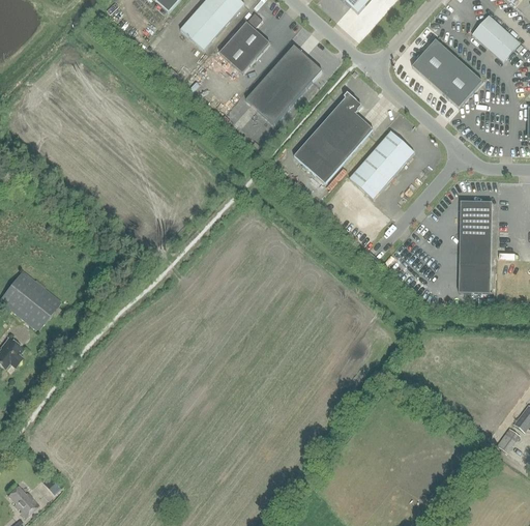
[(157,0),(169,10),(178,0),(157,0)]
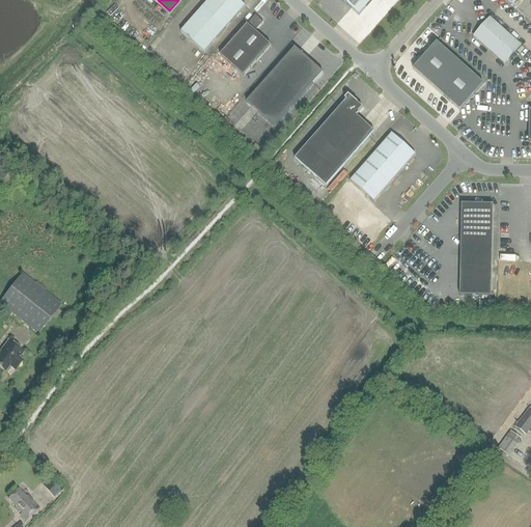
[(203,49),(245,2),(243,0),(205,0),(180,28),(203,49)]
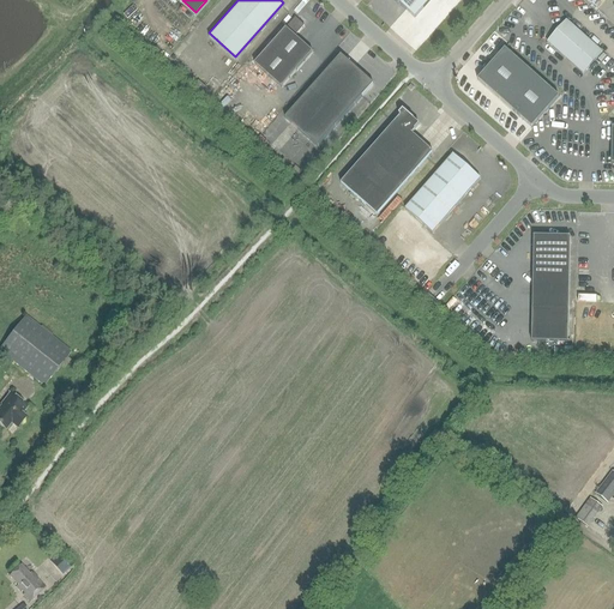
[(399,0),(414,13),(426,0),(399,0)]
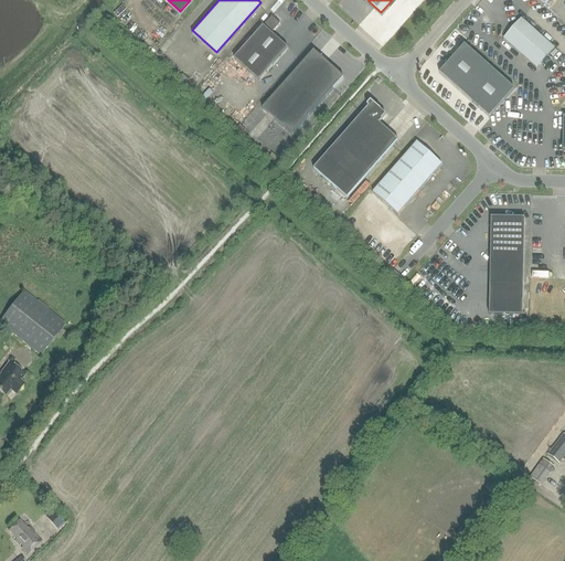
[(270,30),(280,19),(272,12),(234,54),(258,76),(287,44),(270,30)]
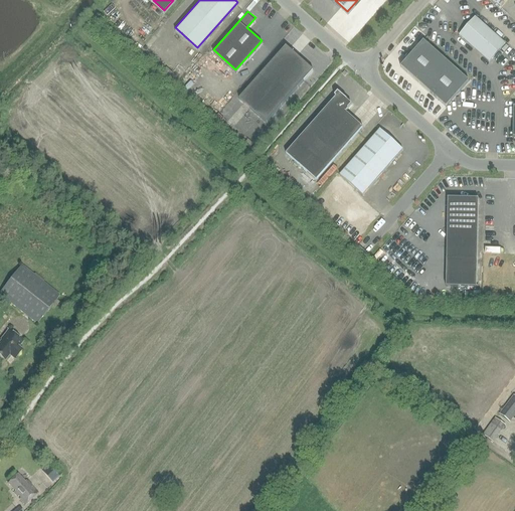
[(505,40),(475,13),(459,31),(489,58),(505,40)]
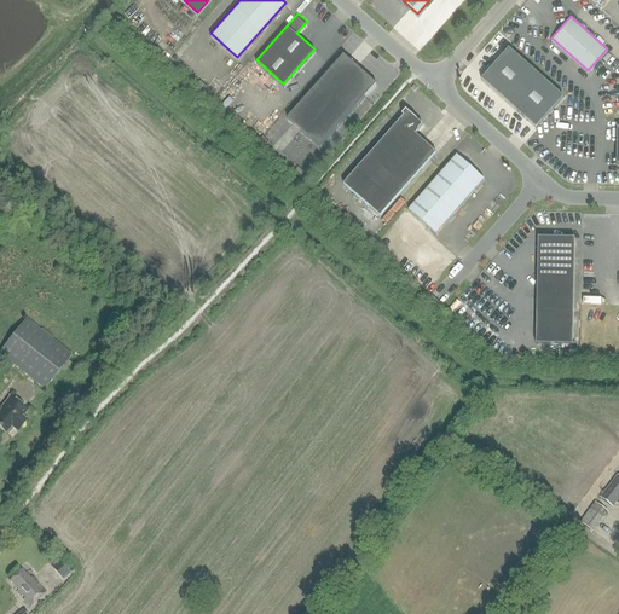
[(509,45),(481,76),(536,125),(563,93),(509,45)]
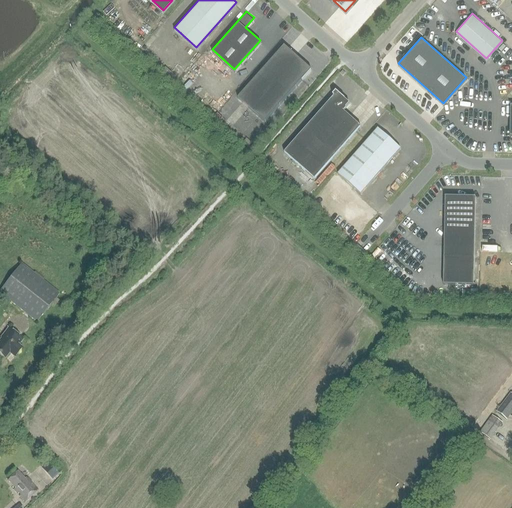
[(291,49),(284,42),(237,95),(258,113),(264,119),(303,75),(304,74),(311,66),(299,56),(292,49),(291,49)]
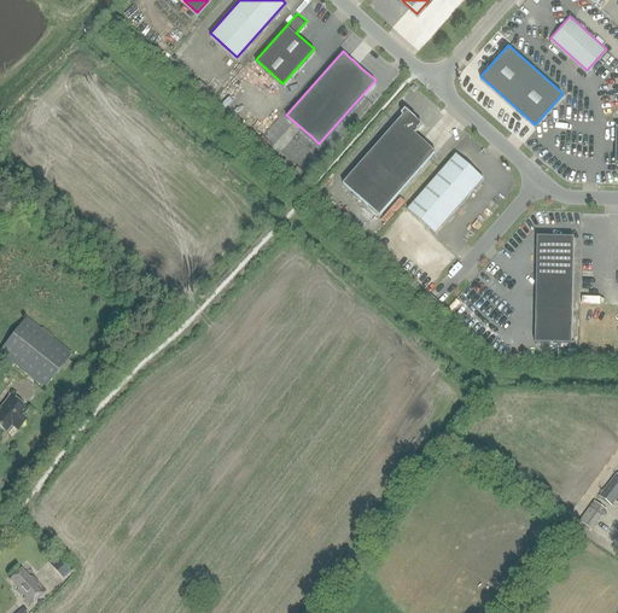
[(377,212),(435,149),(413,129),(421,121),(404,106),(401,111),(402,112),(340,180),(377,212)]
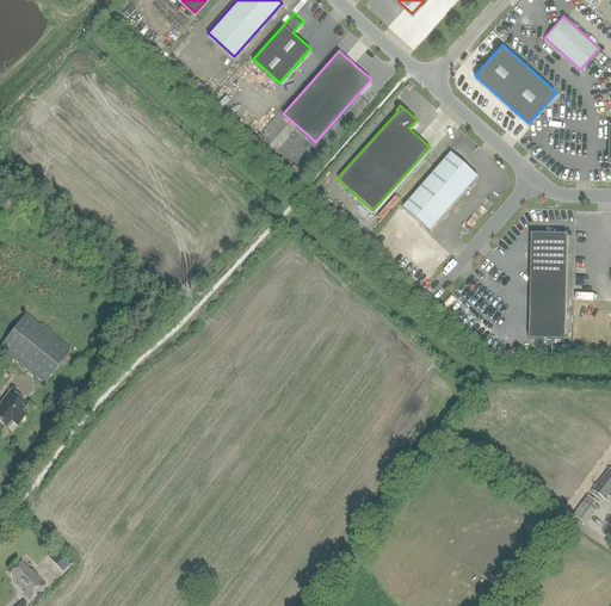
[(477,173),(450,149),(402,203),(430,228),(477,173)]
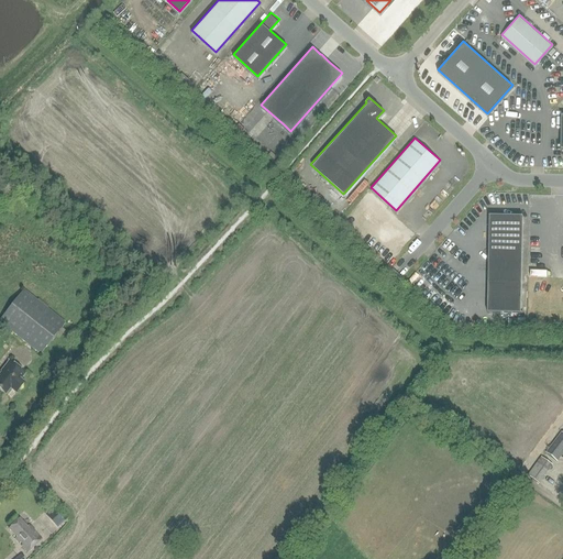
[(520,311),(521,214),(488,214),(487,310),(520,311)]
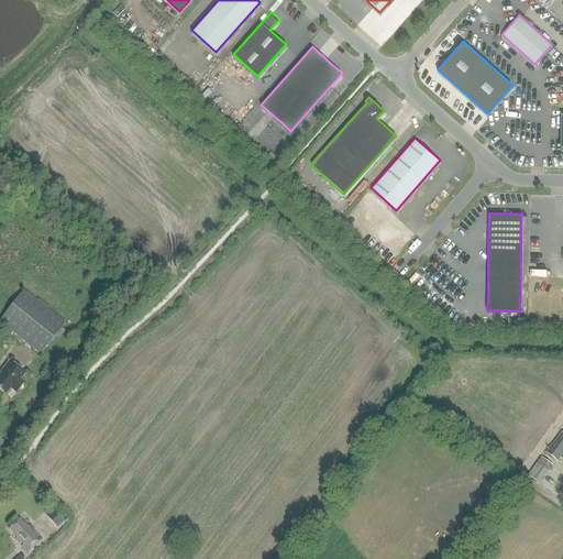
[(65,319),(23,286),(0,315),(0,318),(41,350),(65,319)]
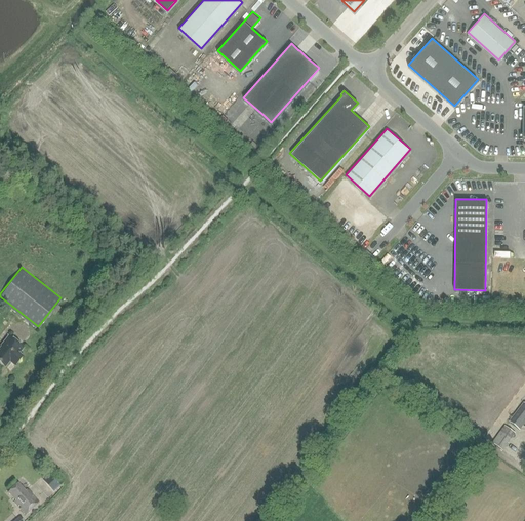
[(24,344),(8,332),(0,343),(2,344),(0,346),(0,359),(5,363),(9,358),(14,362),(23,353),(18,350),(24,344)]
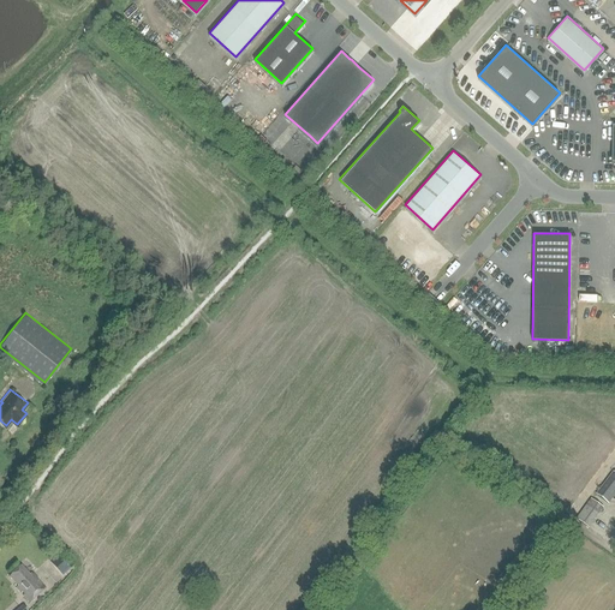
[(614,468),(613,467),(596,490),(609,500),(614,491),(614,468)]
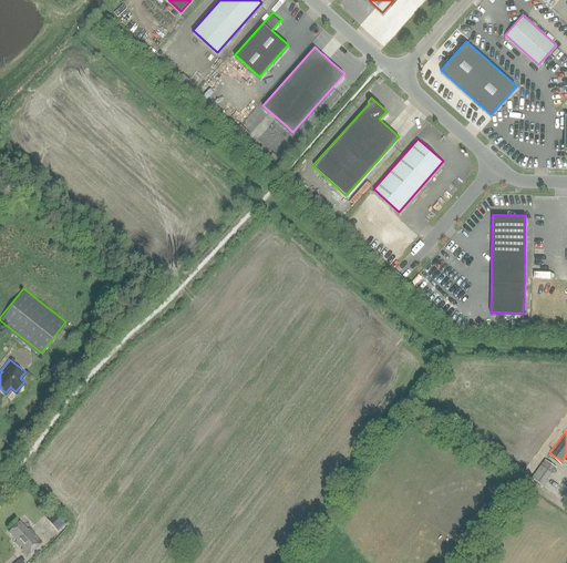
[(540,462),(531,474),(543,483),(552,471),(540,462)]
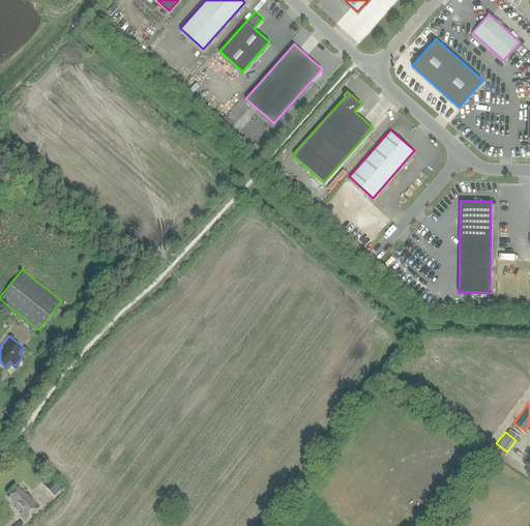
[(55,480),(48,487),(54,493),(60,487),(55,480)]
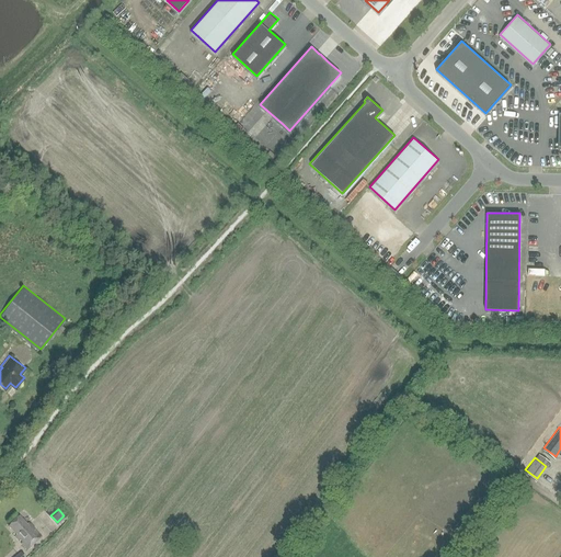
[(14,533),(27,546),(42,533),(29,520),(27,521),(19,512),(8,523),(16,531),(14,533)]
